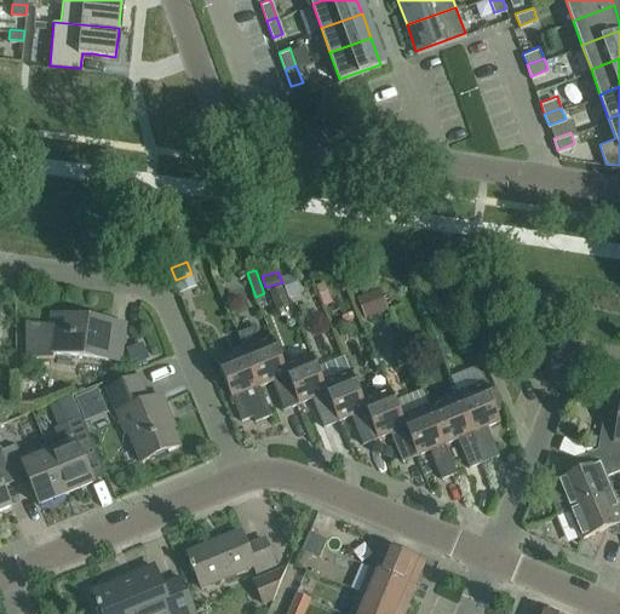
[(281,283),(269,288),(276,307),(288,300),(281,283)]
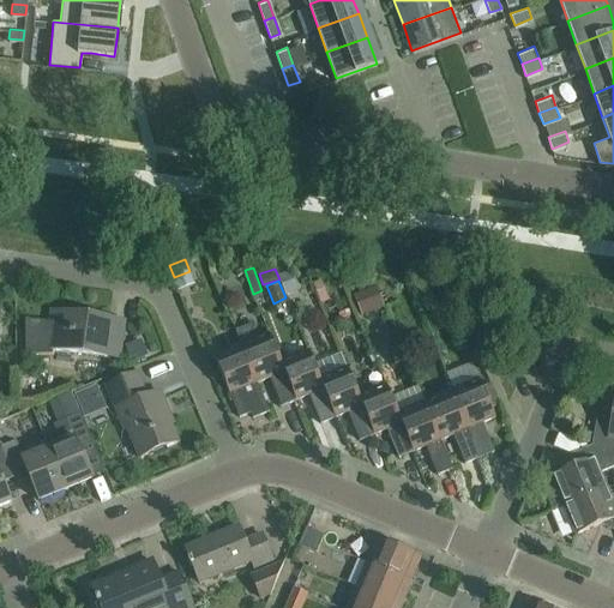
[(373,282),(353,290),(360,309),(381,301),(373,282)]
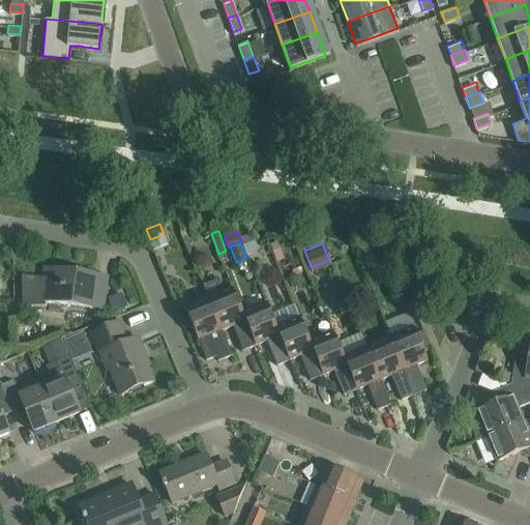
[(45,266),(43,273),(25,270),(24,303),(48,302),(49,298),(102,305),(107,274),(45,266)]
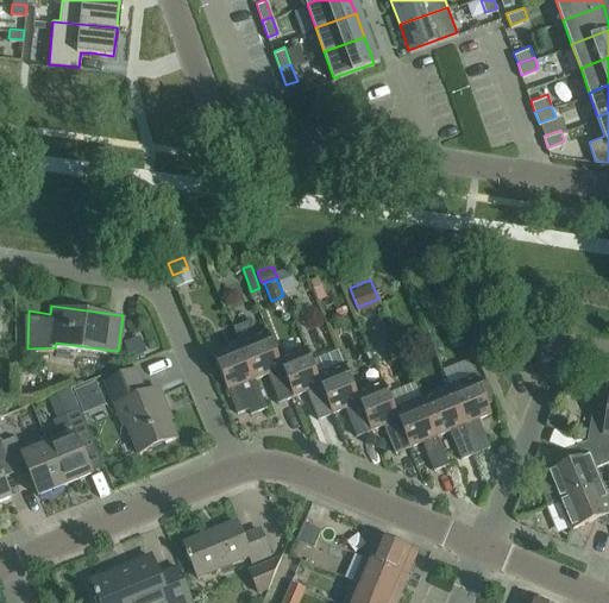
[(293,393),(277,355),(265,326),(252,332),(246,319),(233,324),(238,338),(255,376),(267,371),(278,399),(293,393)]
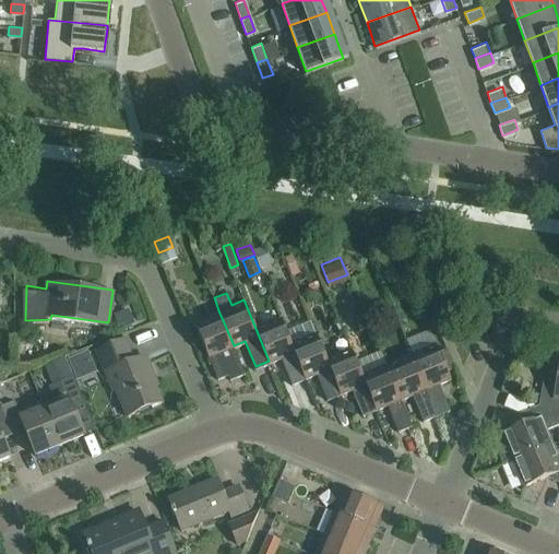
[(131,316),(127,304),(110,310),(115,322),(131,316)]
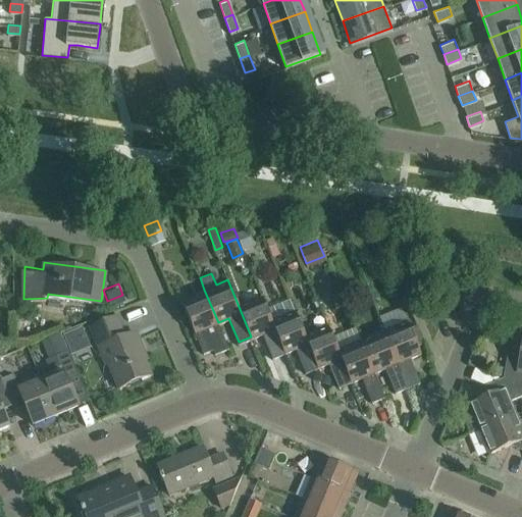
[(228,348),(218,322),(204,290),(181,299),(203,352),(212,348),(214,354),(228,348)]
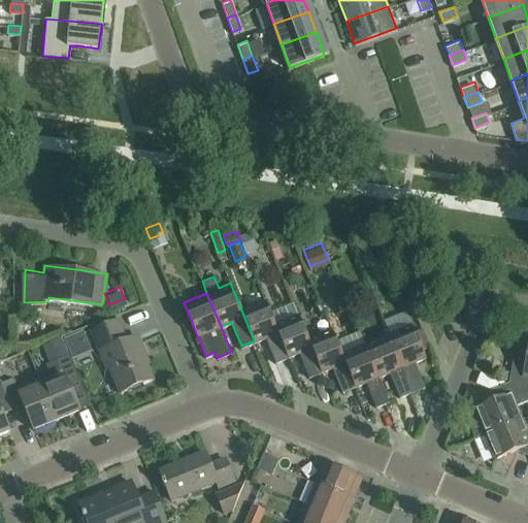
[(288,356),(274,322),(264,298),(240,307),(254,340),(265,336),(275,361),(288,356)]
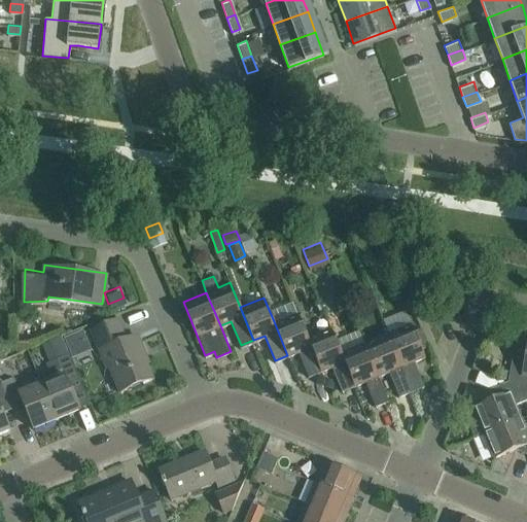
[(320,370),(307,336),(296,312),(274,321),(287,355),(297,350),(308,375),(320,370)]
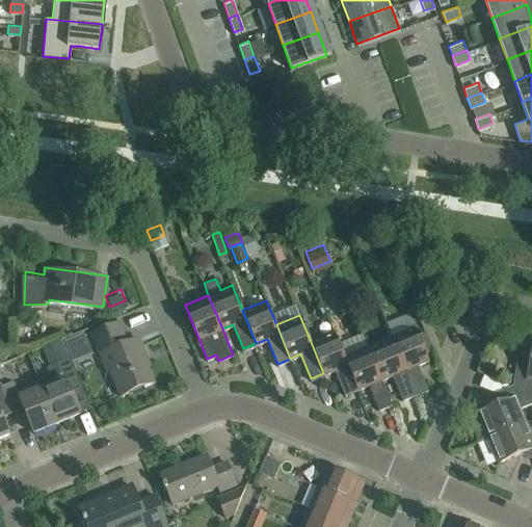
[(145,353),(137,336),(126,341),(117,320),(91,331),(107,368),(109,367),(121,394),(154,380),(143,354),(145,353)]
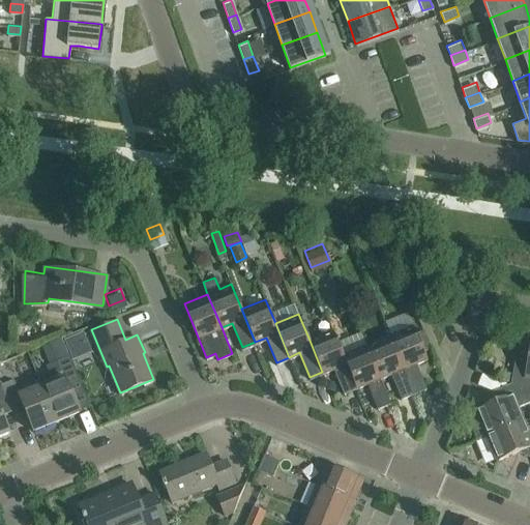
[(389,333),(413,391),(425,386),(416,361),(427,357),(413,324),(389,333)]
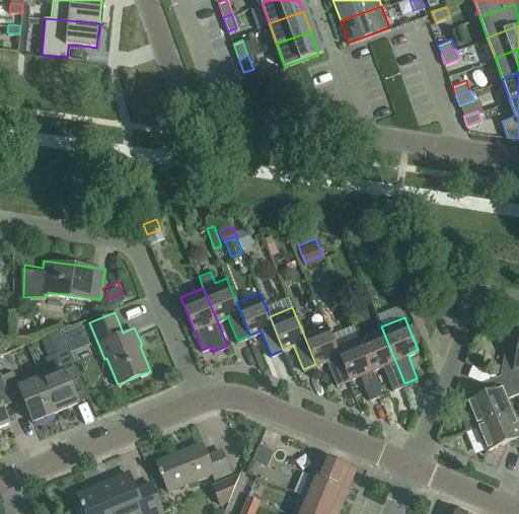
[(337,383),(349,378),(336,346),(325,321),(302,331),(315,364),(326,360),(337,383)]
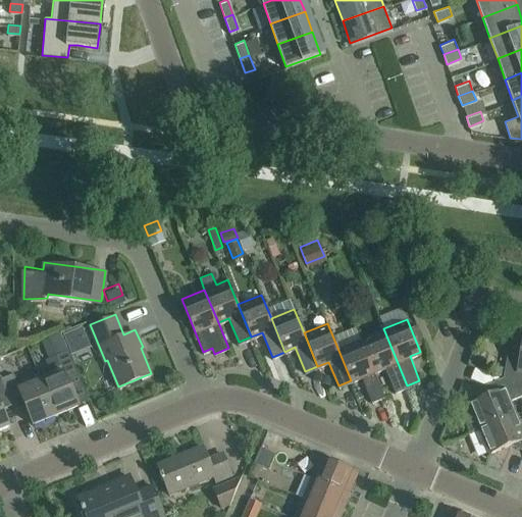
[(66,339),(84,331),(81,324),(63,331),(66,339)]
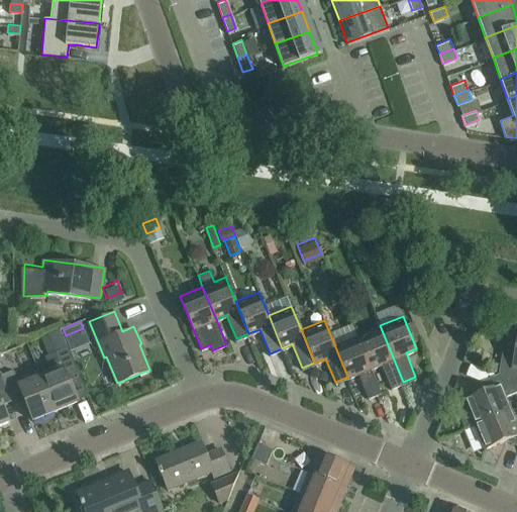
[(356,334),(371,368),(381,363),(391,387),(403,382),(380,325),(356,334)]
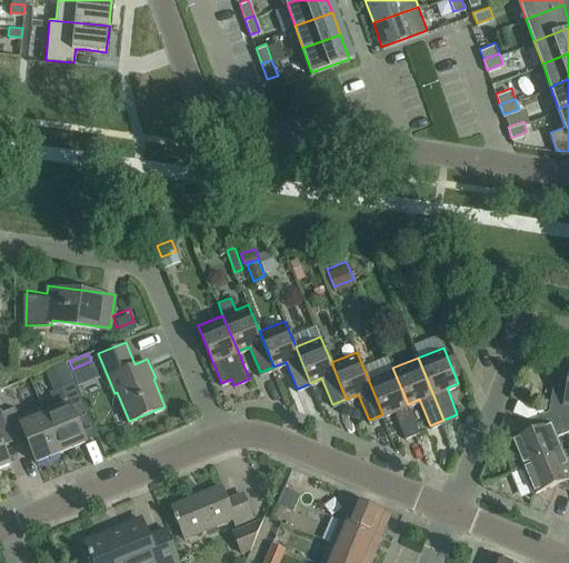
[(559,419),(568,422),(568,367),(566,384),(552,382),(548,409),(559,419)]
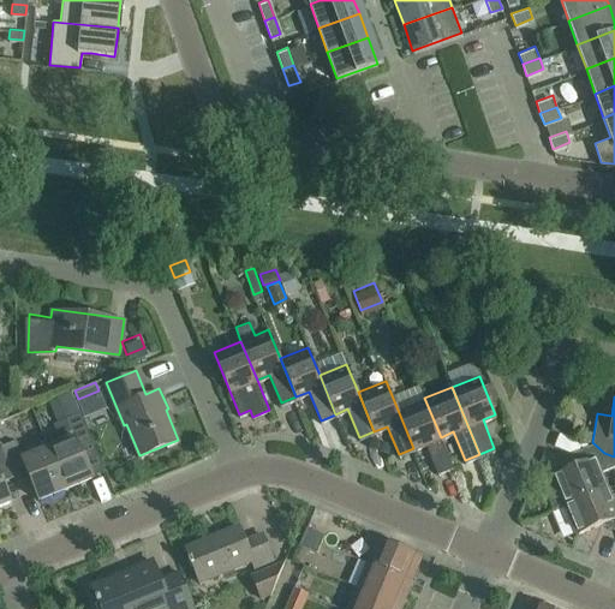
[(398,410),(413,448),(425,443),(437,472),(452,465),(441,437),(424,398),(398,410)]
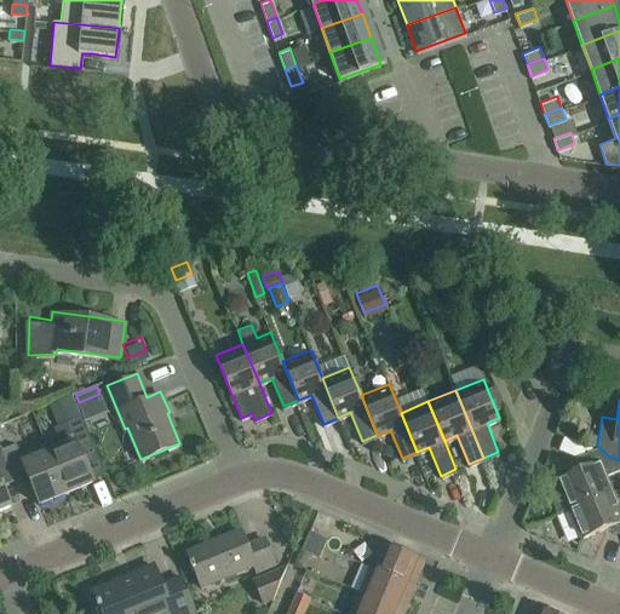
[(62,445),(49,449),(65,489),(92,478),(79,446),(92,441),(81,414),(67,420),(72,431),(58,436),(62,445)]
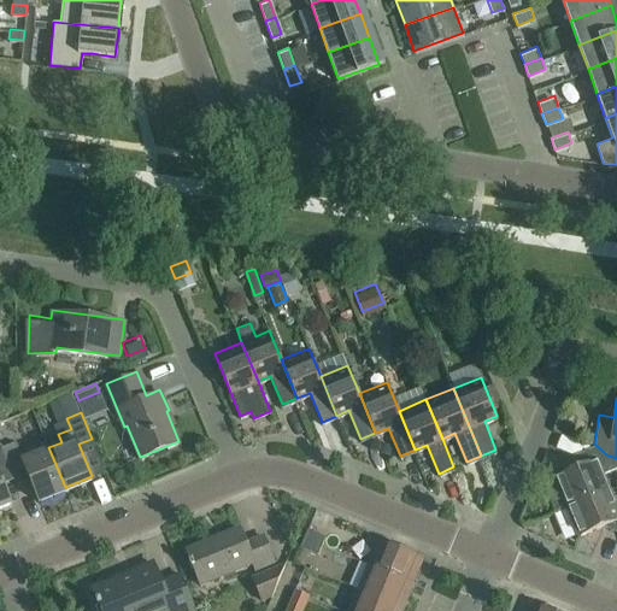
[(65,487),(48,447),(36,453),(33,445),(19,450),(16,439),(0,445),(10,468),(12,471),(25,466),(39,499),(65,487)]
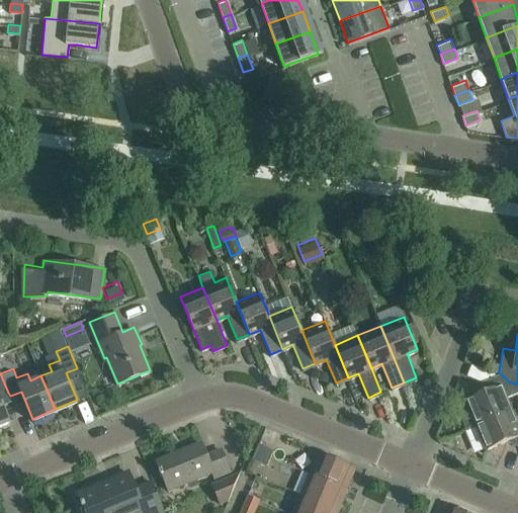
[(0,396),(8,393),(0,373),(0,372),(0,423),(8,420),(0,399),(0,396)]
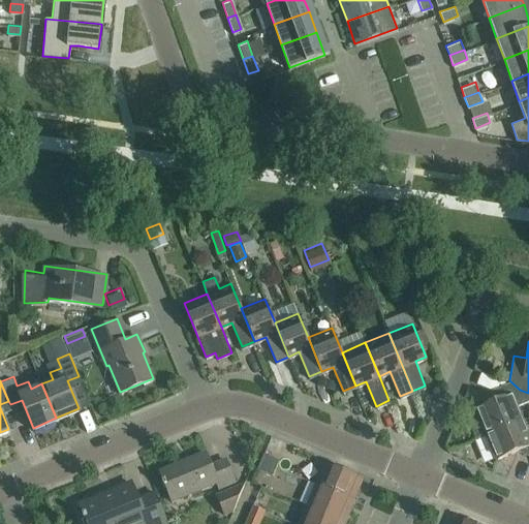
[(515,404),(528,398),(528,393),(520,390),(509,380),(491,389),(495,399),(476,407),(487,432),(521,418),(515,404)]
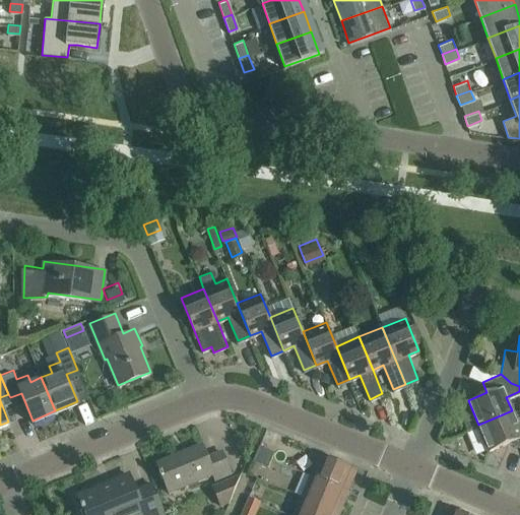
[(508,441),(519,445),(519,431),(512,410),(478,425),(489,449),(508,441)]
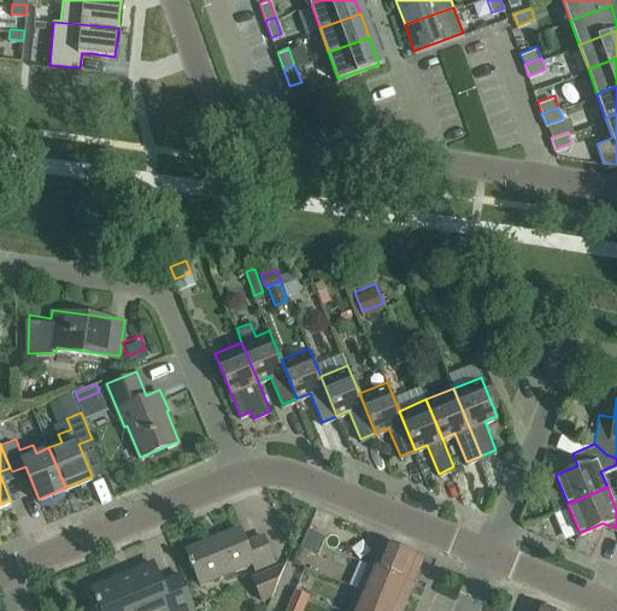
[(274,559),(262,533),(245,540),(239,524),(186,546),(200,582),(252,560),(254,567),(274,559)]
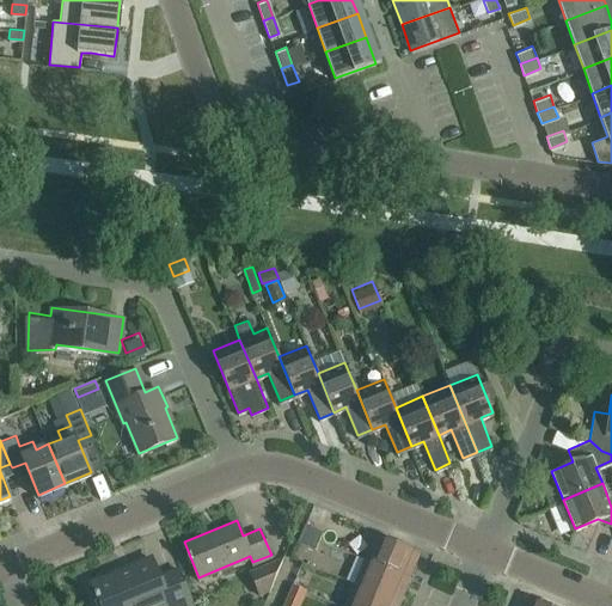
[(303,524),(299,530),(317,537),(320,531),(303,524)]
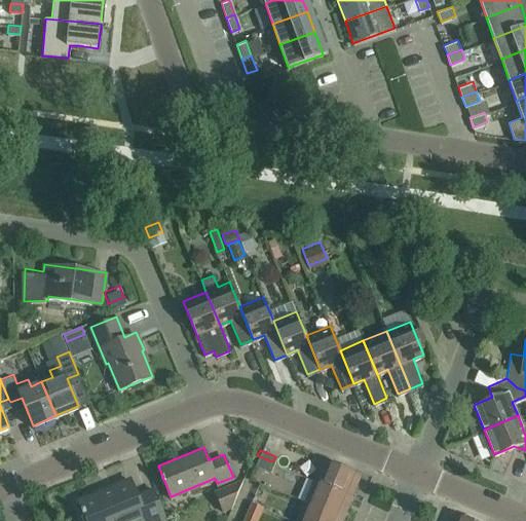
[(269,470),(272,461),(257,455),(254,462),(269,470)]
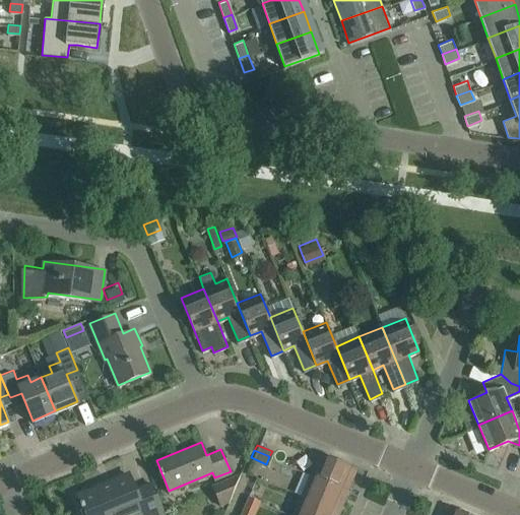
[(310,473),(347,490),(356,468),(319,452),(310,473)]
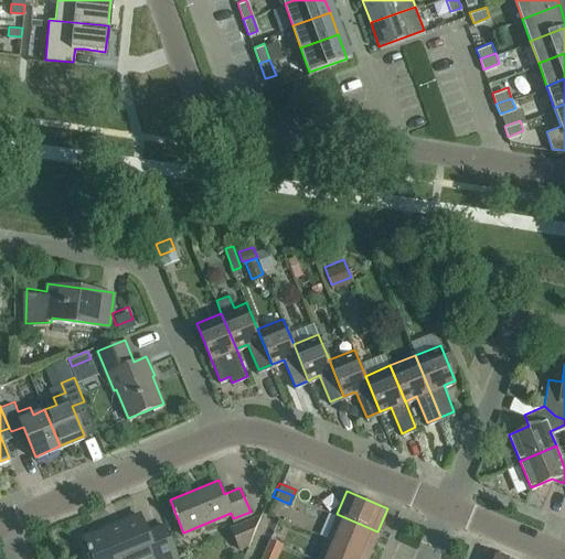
[(166,558),(178,555),(164,523),(147,530),(139,512),(84,535),(94,558),(150,558),(157,557),(157,558),(166,558)]
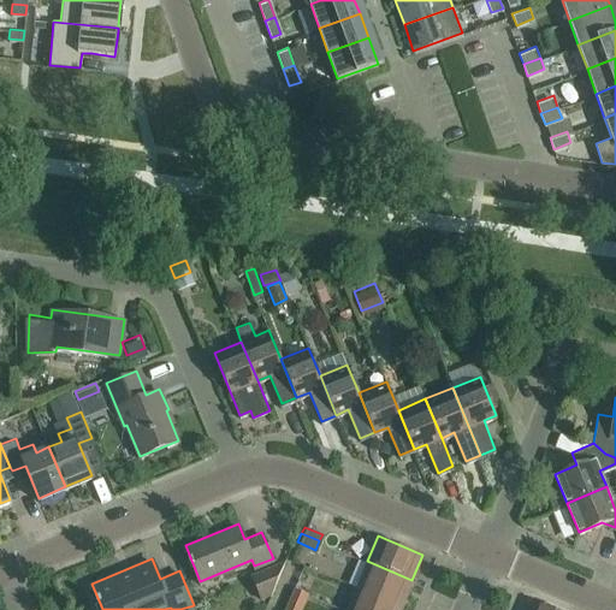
[(249,573),(259,598),(268,593),(283,558),(249,573)]
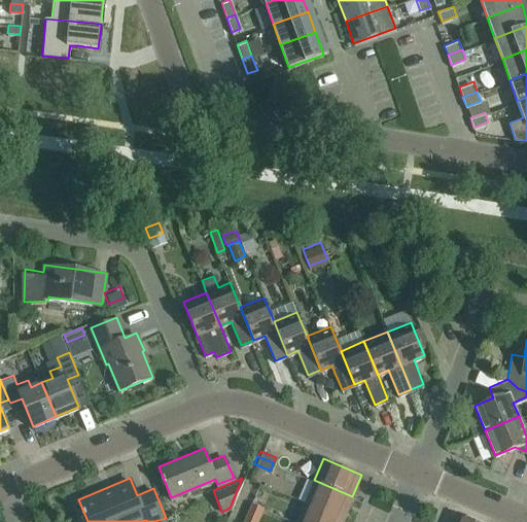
[(306,500),(344,517),(352,496),(314,480),(306,500)]
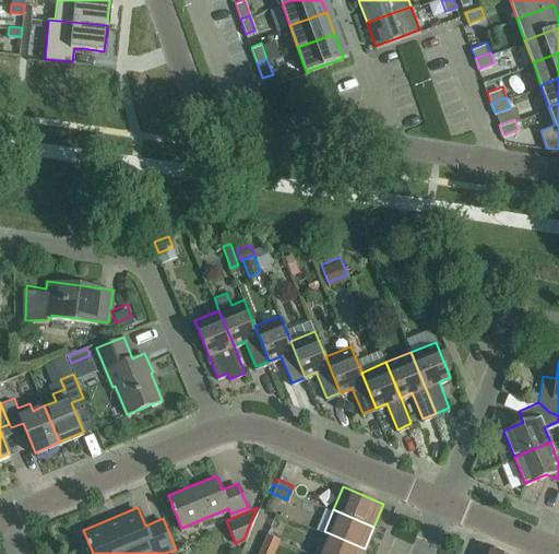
[(314,553),(318,553),(361,553),(365,549),(324,531),(314,553)]
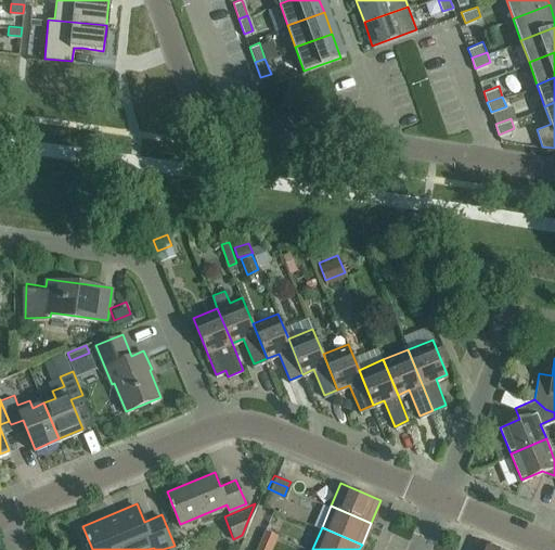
[(265,528),(261,536),(274,541),(278,534),(265,528)]
